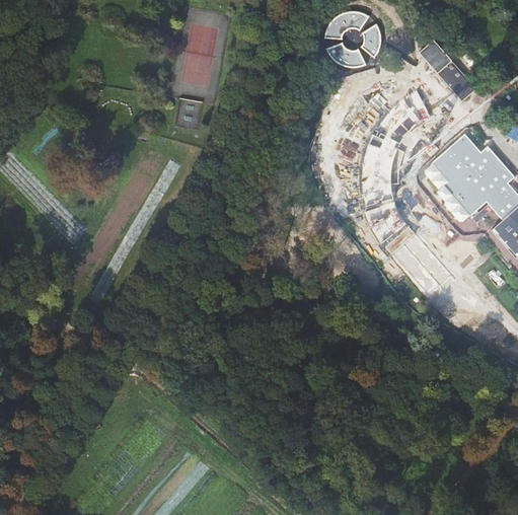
[(452,61),(438,73),(461,101),(475,89),(452,61)]
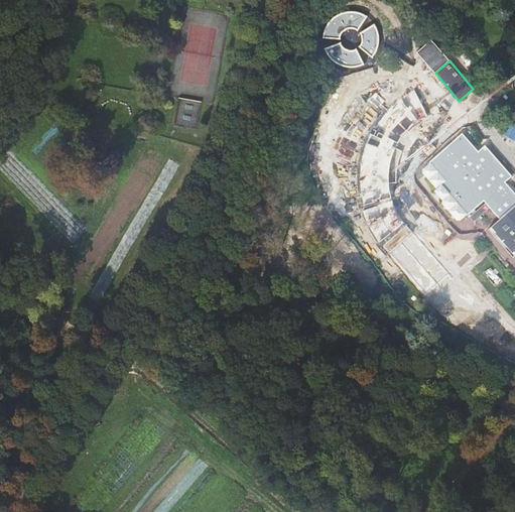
[(412,206),(368,157),(387,139),(399,152),(445,110),(426,90),(419,96),(395,69),(370,91),(379,101),(325,150),(414,248),(433,230),(412,206)]
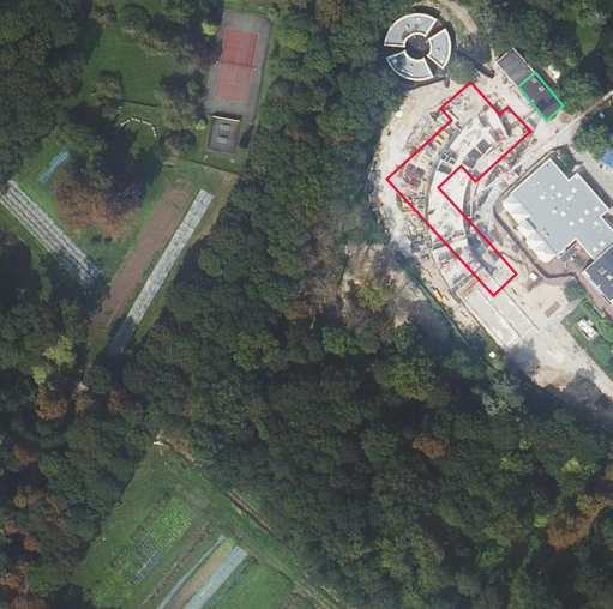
[(580,237),(586,243),(598,258),(583,270),(612,303),(612,348),(612,225),(601,212),(608,206),(577,172),(570,176),(551,156),(512,190),(532,211),(526,216),(557,252),(577,234),(580,237)]
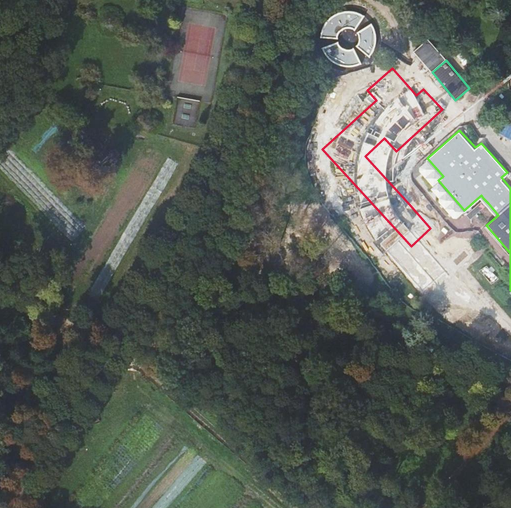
[(471,217),(488,203),(483,198),(466,212),(471,217)]
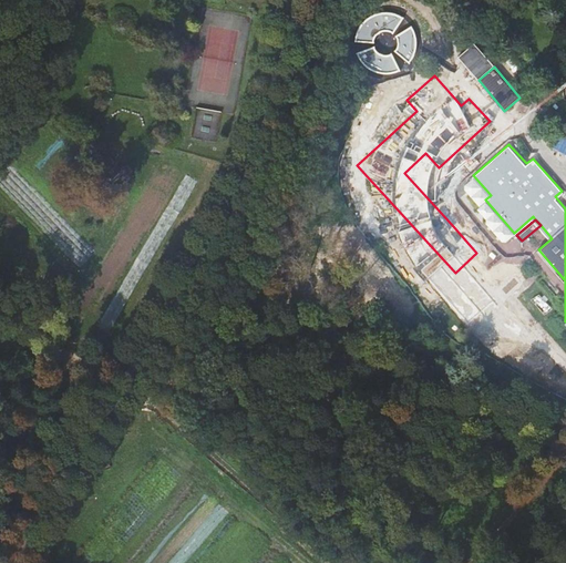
[(510,344),(528,327),(503,297),(523,279),(508,263),(461,304),(489,335),(496,328),(510,344)]
